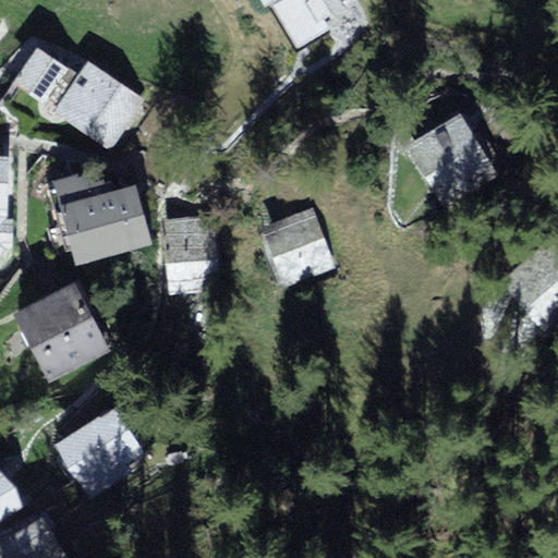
[(368,11),(362,0),(259,0),(292,55),(368,11)]
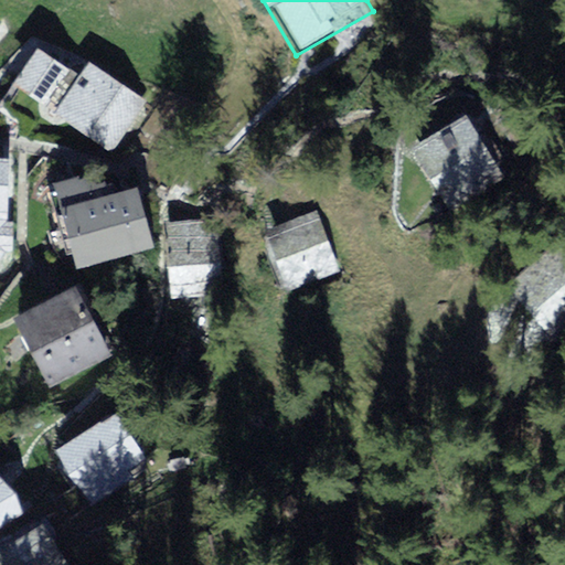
[(11,83),(39,100),(62,67),(34,46),(11,83)]
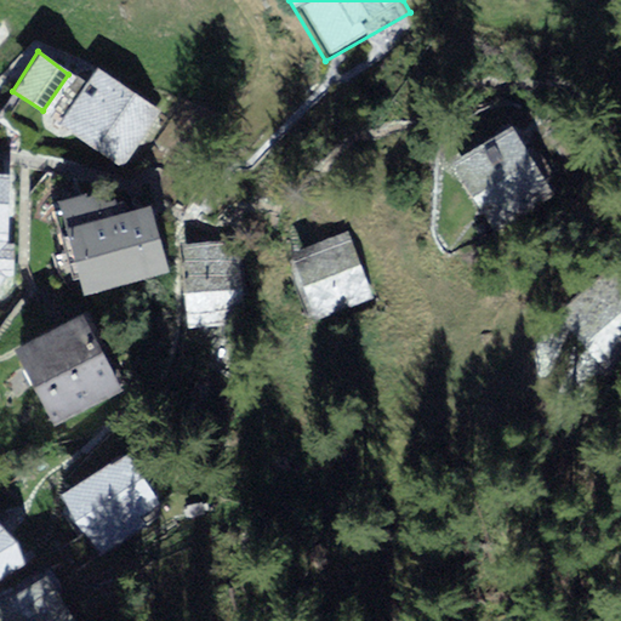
[(87,62),(52,125),(114,163),(154,106),(87,62)]
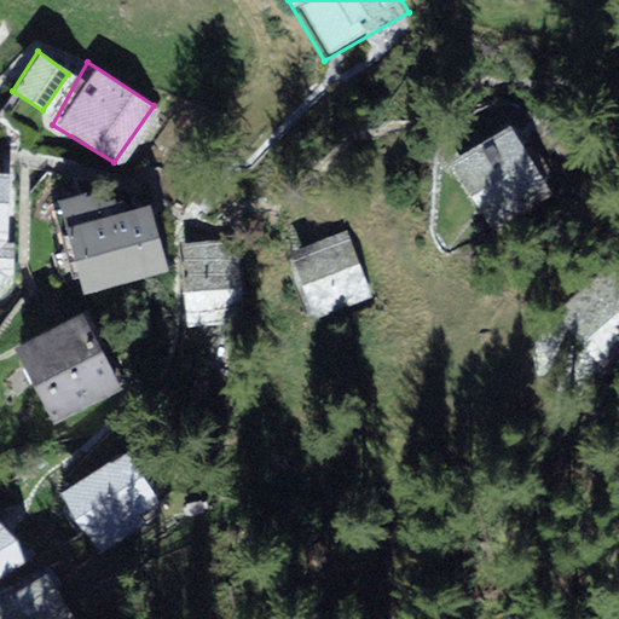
[(485,156),(428,189),(467,255),(524,223),(485,156)]
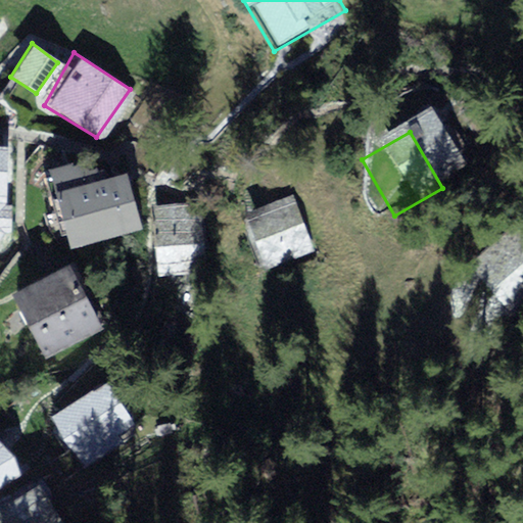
[(12,141),(0,141),(0,243),(3,238),(11,203),(12,141)]
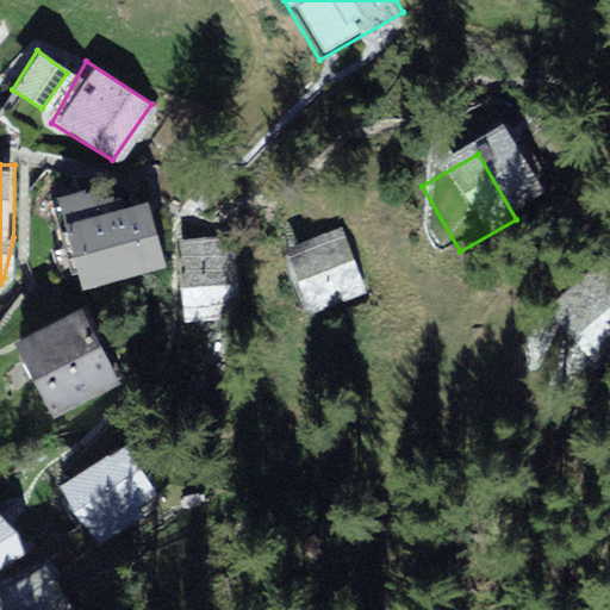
[(51,230),(70,296),(160,269),(141,204),(51,230)]
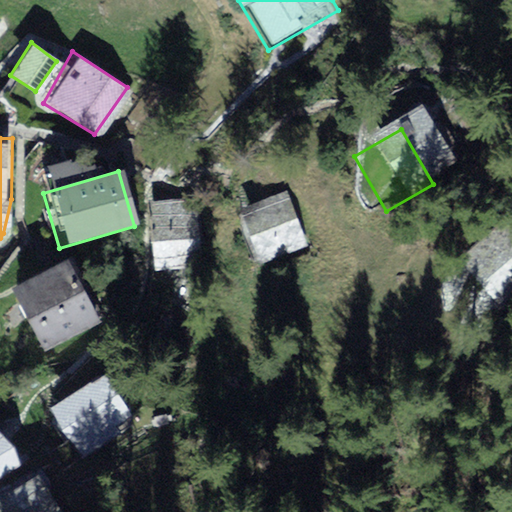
[(238,208),(261,264),(307,247),(286,190),(238,208)]
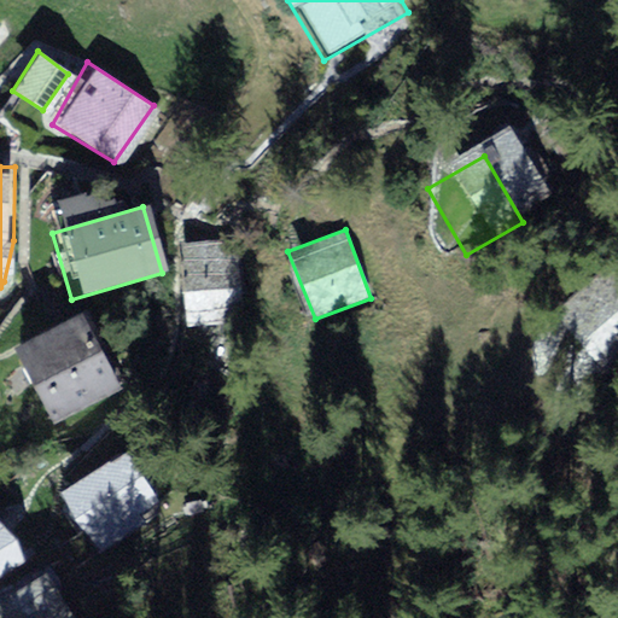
[(232,239),(169,244),(176,332),(239,327),(232,239)]
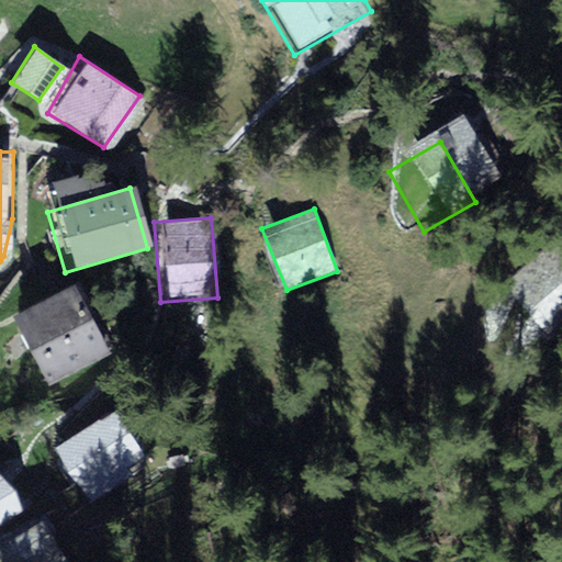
[(561,323),(521,269),(467,310),(513,370),(561,333),(561,323)]
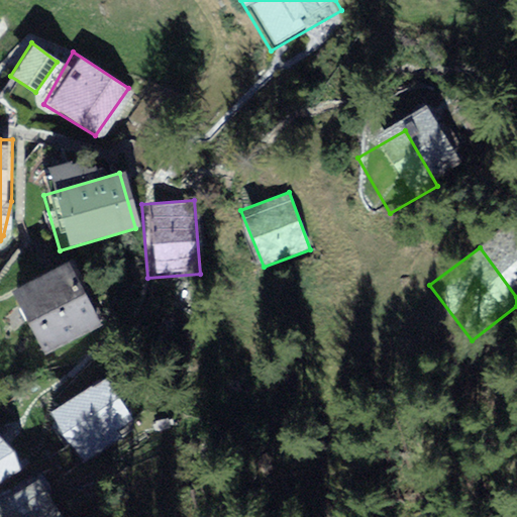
[(61,265),(8,294),(41,353),(94,324),(61,265)]
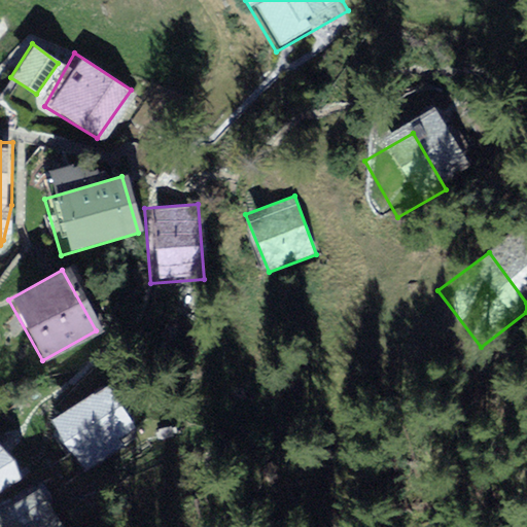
[(108,387),(54,418),(81,465),(136,433),(108,387)]
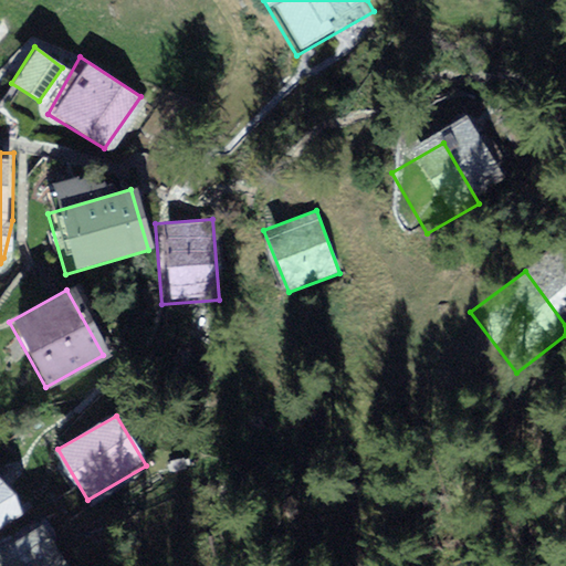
[(0,485),(0,532),(20,520),(0,485)]
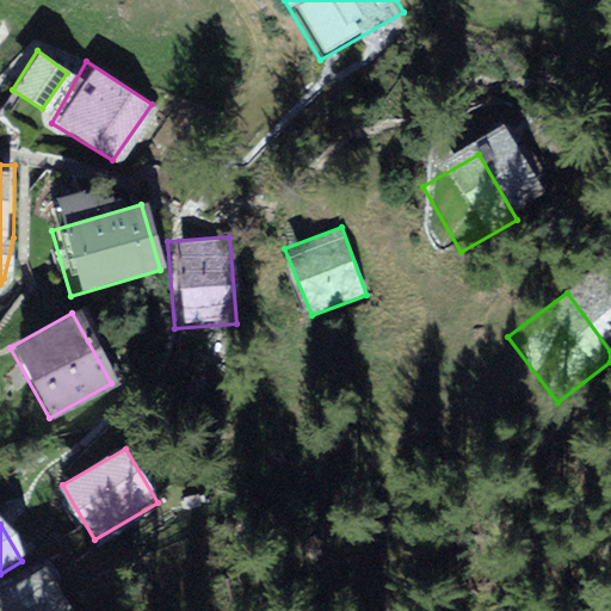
[(49,568),(0,594),(0,610),(68,610),(72,610),(49,568)]
